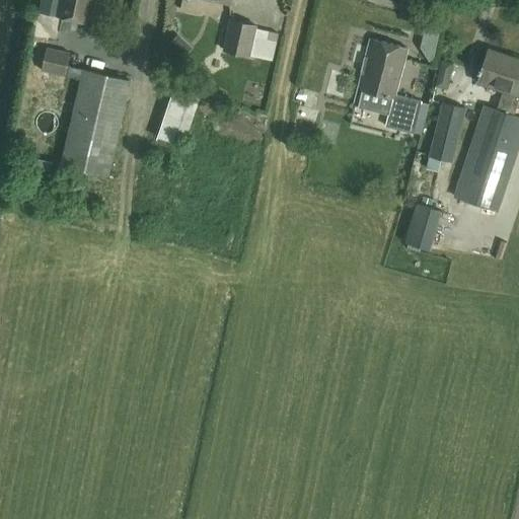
[(56,16),(59,0),(41,0),(39,13),(56,16)]
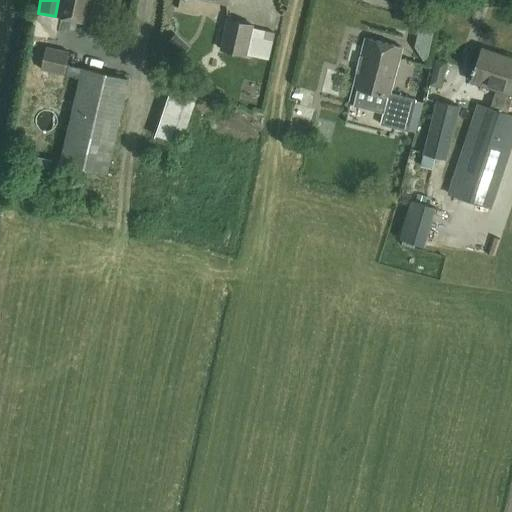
[(93,0),(58,0),(55,16),(89,23),(93,0)]
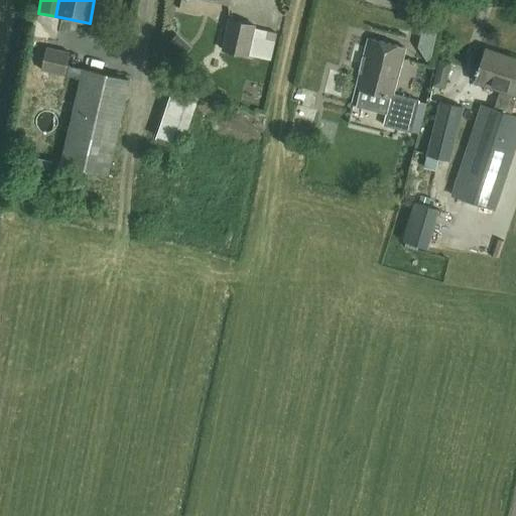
[(249,56),(256,24),(229,18),(221,50),(249,56)]
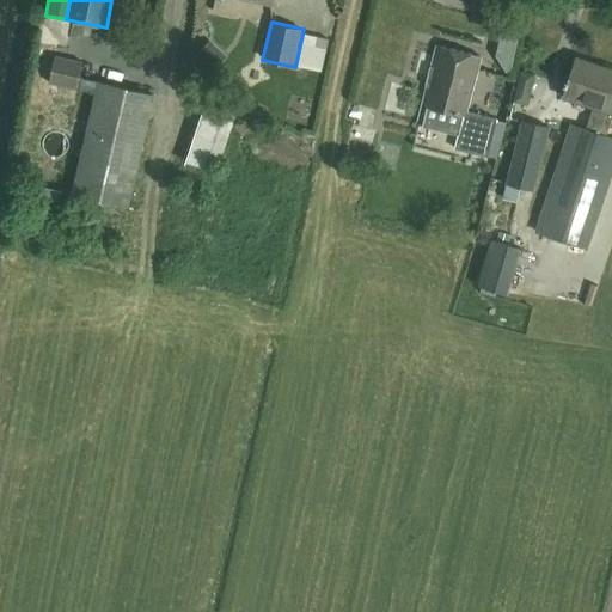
[(317,37),(316,46),(326,48),(329,38),(317,37)]
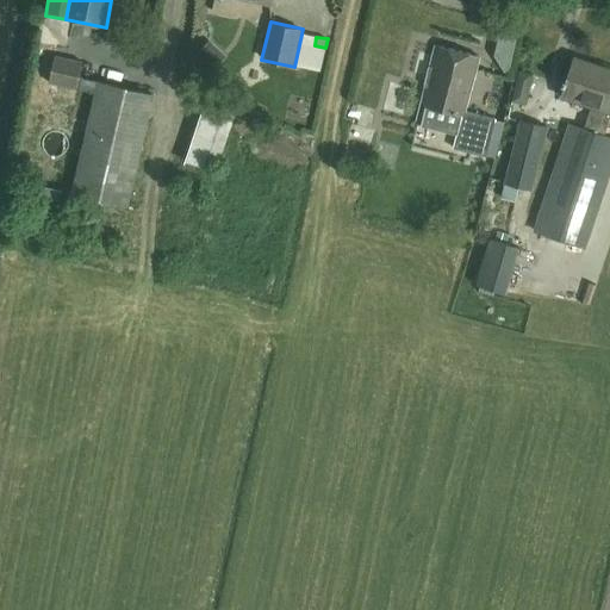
[(486,155),(495,120),(495,119),(465,111),(479,56),(436,45),(417,119),(459,129),(454,148),(486,156),(486,155)]
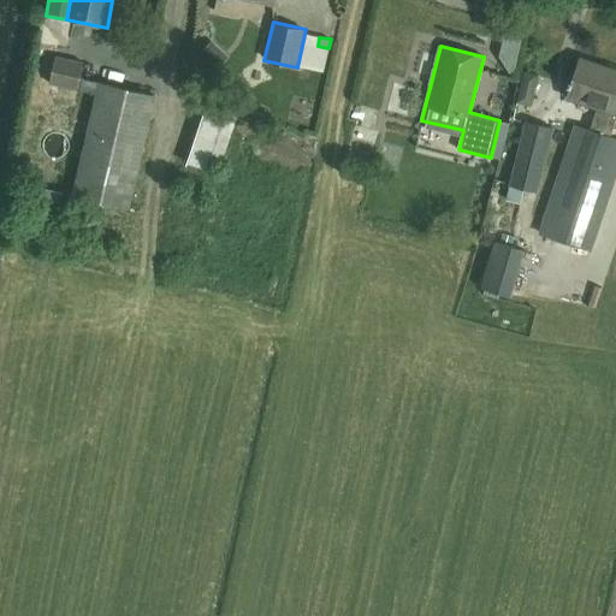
[(78,90),(80,82),(84,61),(55,55),(49,84),(78,90)]
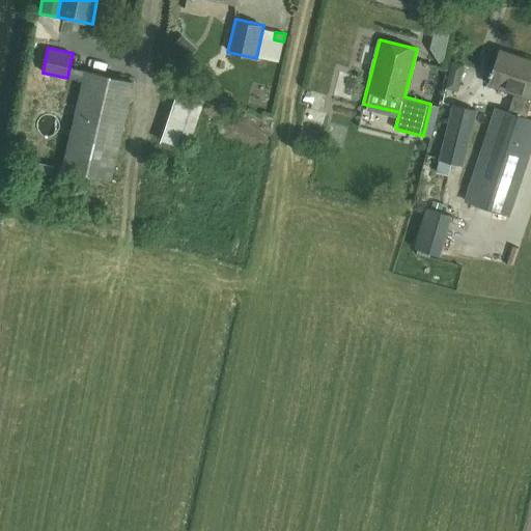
[(496,109),(466,201),(509,216),(530,150),(530,119),(526,118),(530,104),(530,60),(500,51),(488,84),(514,92),(508,112),(496,109)]
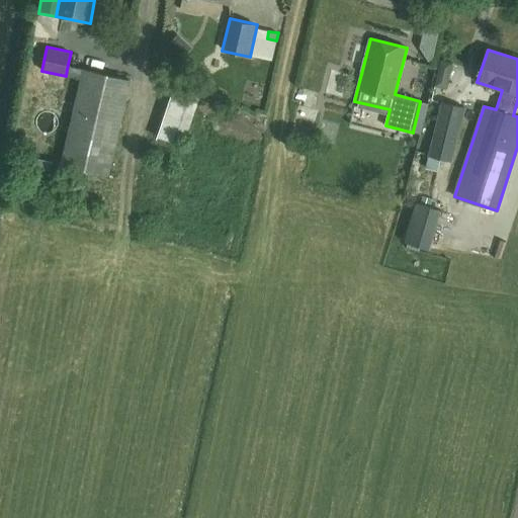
[(109,175),(126,100),(131,80),(84,70),(63,165),(109,175)]
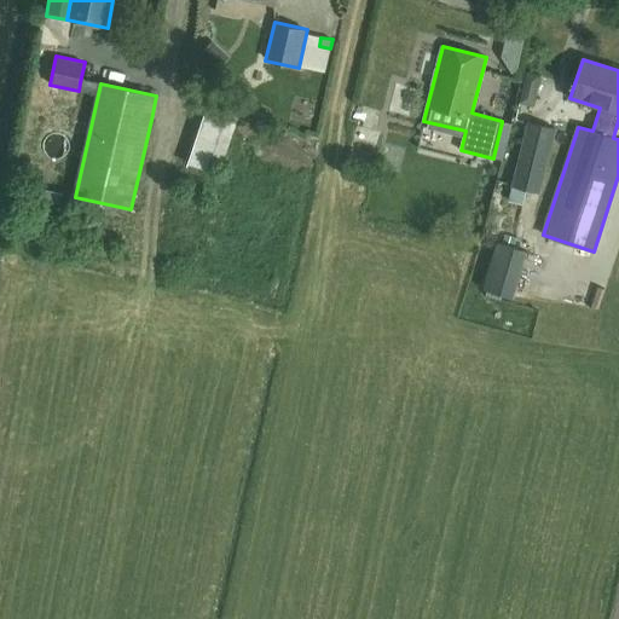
[(217,162),(237,108),(204,94),(184,150),(217,162)]
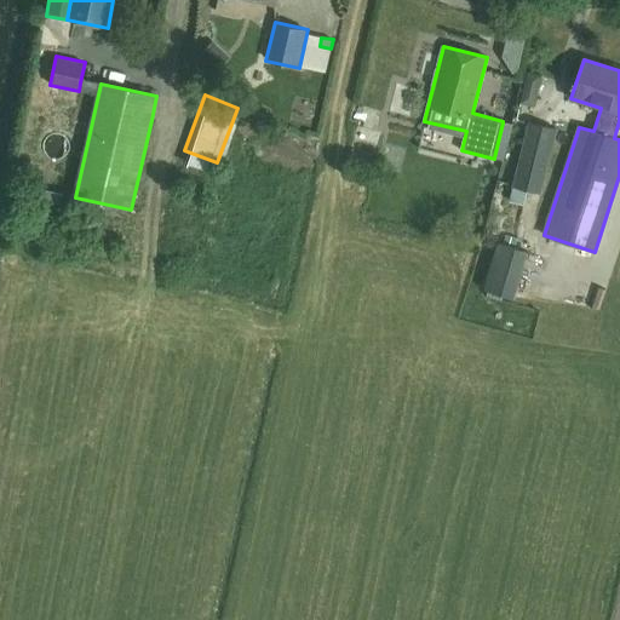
[(521,206),(524,190),(541,194),(557,128),(529,121),(512,187),(514,187),(509,204),(521,206)]
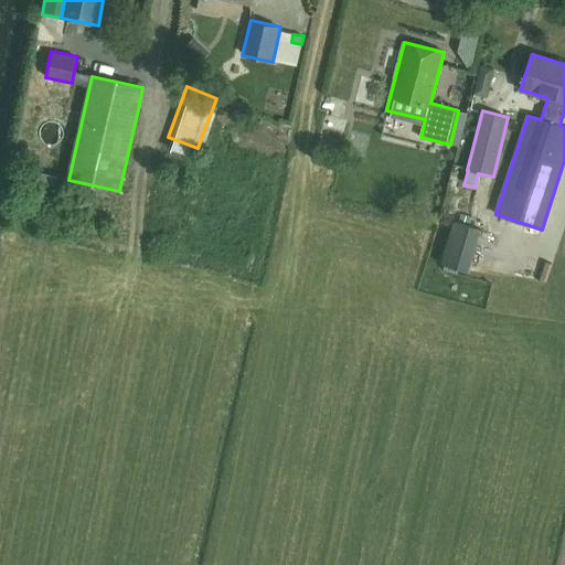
[(469,273),(482,230),(454,221),(440,264),(469,273)]
